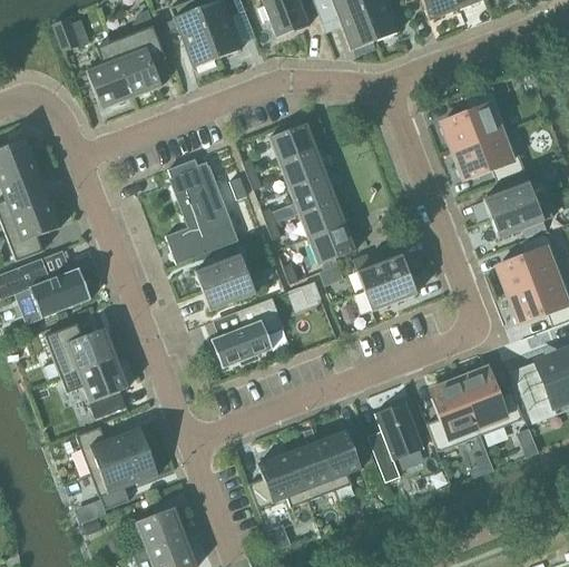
[(188,0),(169,7),(174,17),(193,67),(217,58),(195,0),(188,0)]
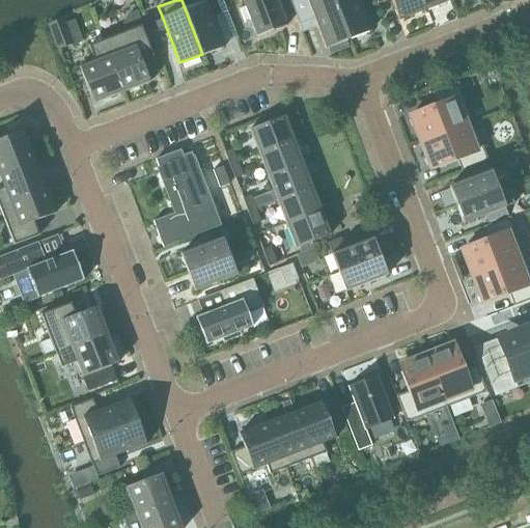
[(182,0),(202,54),(205,52),(225,45),(213,16),(223,11),(218,0),(202,0),(187,6),(184,0),(182,0)]
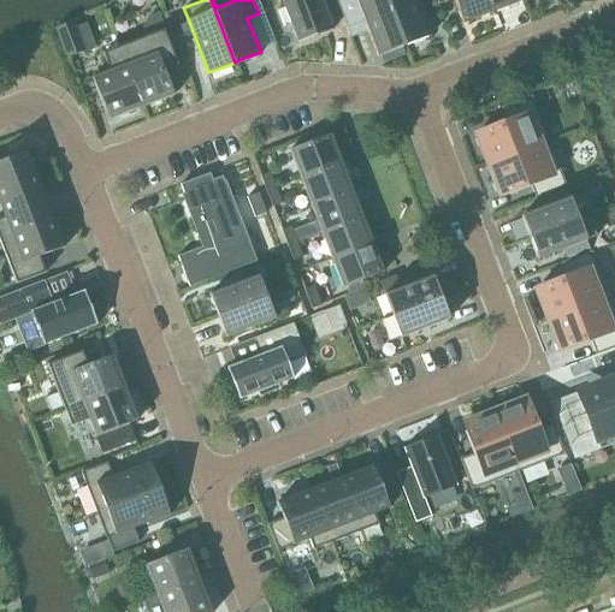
[(283,0),(285,5),(279,7),(285,25),(293,23),(300,41),(333,28),(323,0),(283,0)]
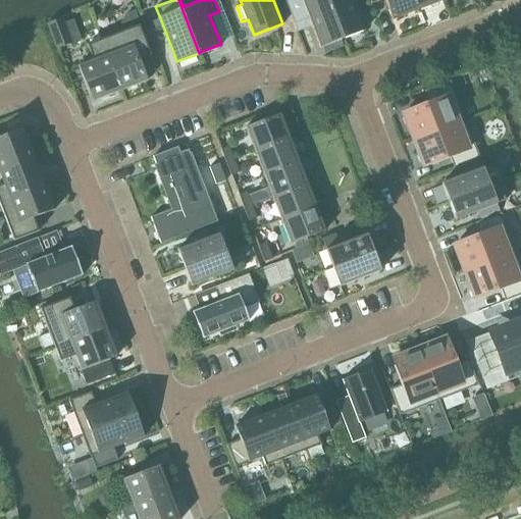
[(344,37),(329,0),(287,0),(296,21),(310,16),(321,45),(344,37)]
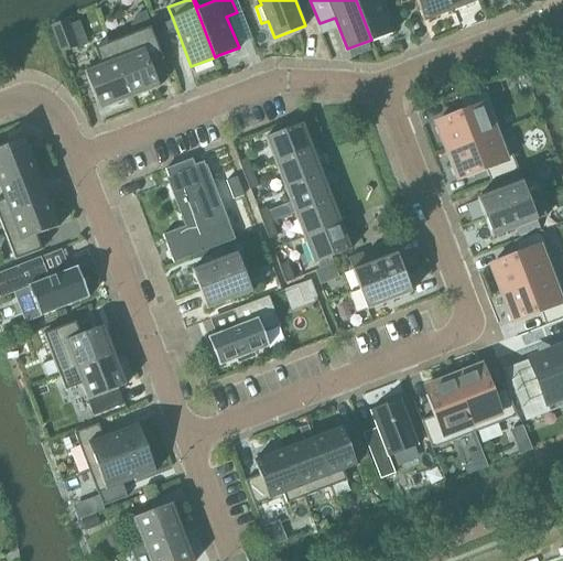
[(356,0),(371,40),(396,31),(385,0),(356,0)]
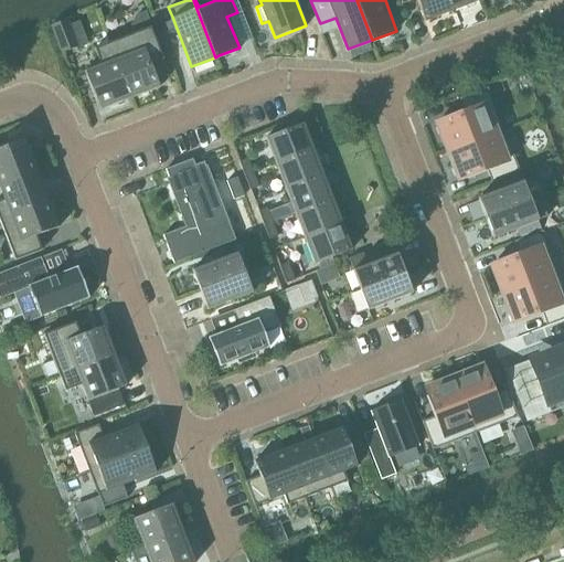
[(402,0),(403,2),(408,0),(418,0),(426,19),(455,8),(451,0),(402,0)]
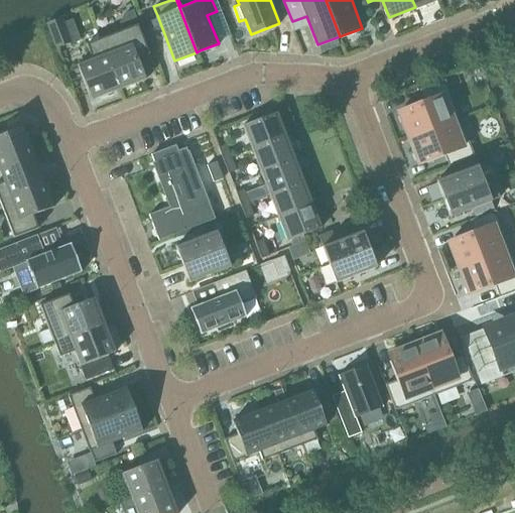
[(124,27),(99,37),(119,88),(125,86),(146,77),(138,56),(150,51),(132,8),(126,11),(122,21),(124,27)]
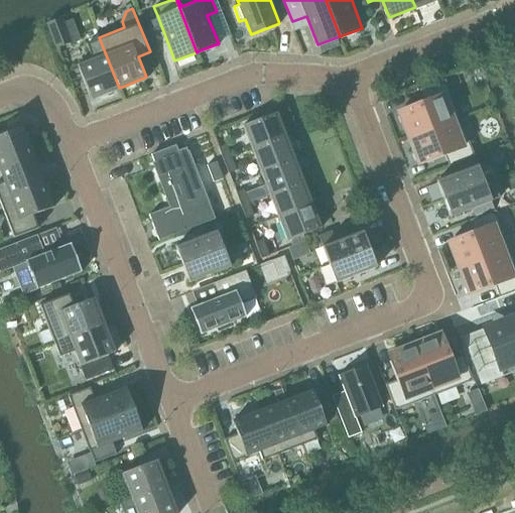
[(47,21),(57,46),(73,40),(62,15),(47,21)]
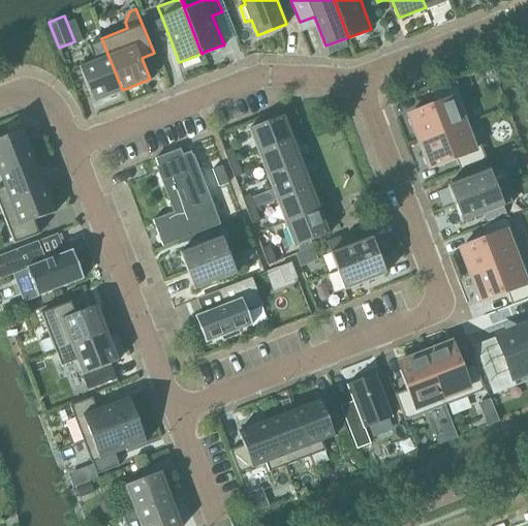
[(95,58),(80,64),(94,101),(122,90),(101,38),(89,43),(95,58)]
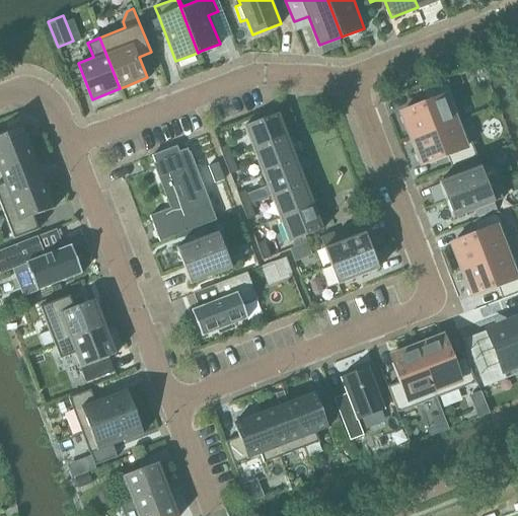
[(426,97),(400,107),(412,137),(463,117),(447,78),(428,85),(423,88),(426,97)]
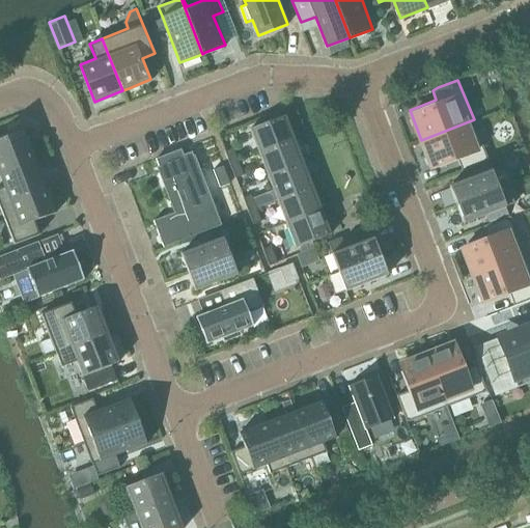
[(251,128),(260,151),(296,138),(286,113),(251,128)]
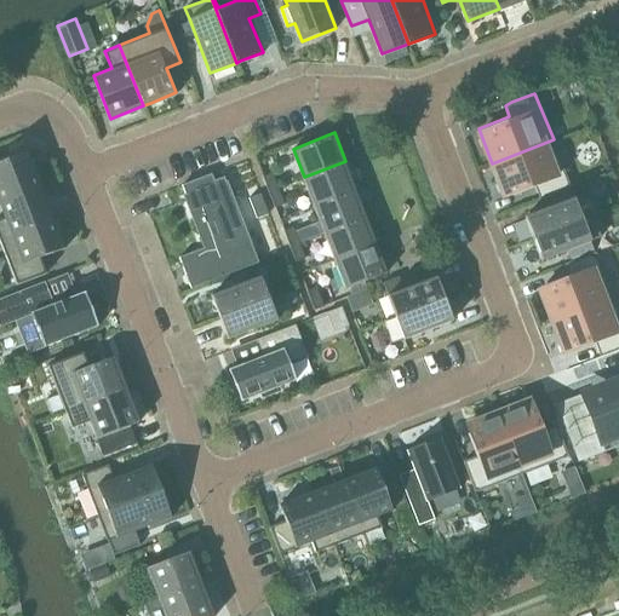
[(554,139),(492,163),(505,195),(536,183),(542,196),(571,184),(554,139)]
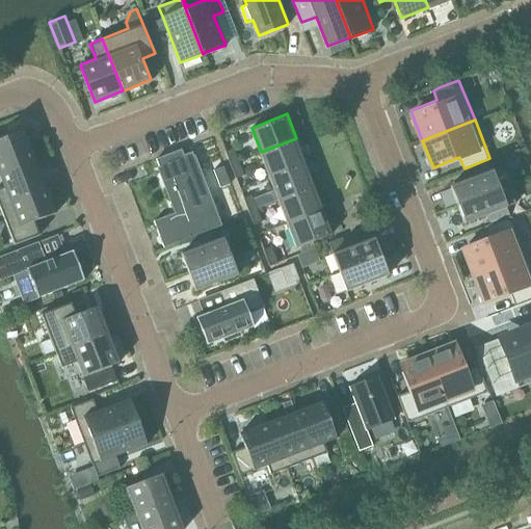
[(25,129),(0,137),(0,169),(35,156),(25,129)]
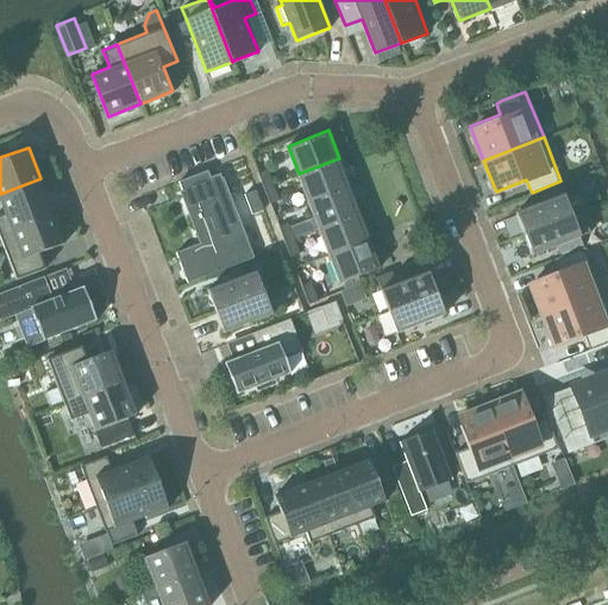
[(299,174),(308,200),(350,184),(339,158),(299,174)]
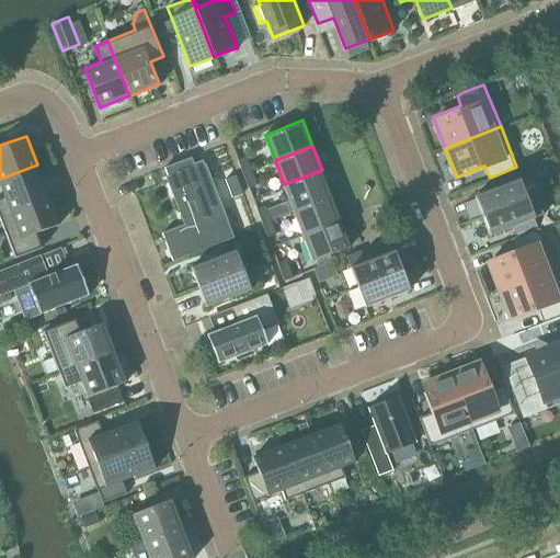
[(247,155),(238,158),(243,172),(252,169),(247,155)]
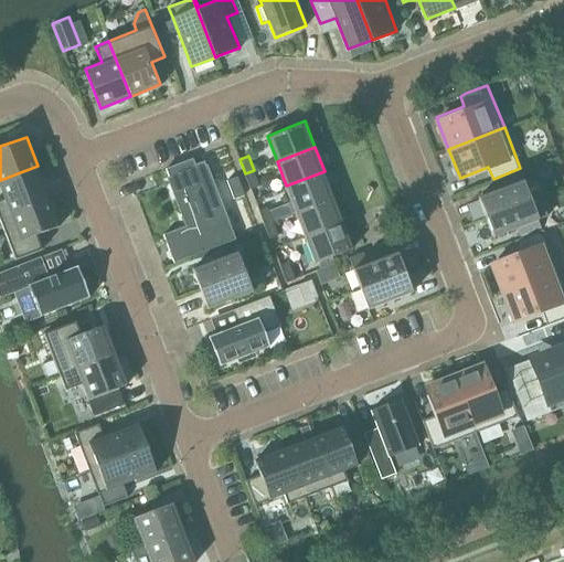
[(194,222),(166,232),(177,260),(237,237),(210,163),(208,165),(206,160),(198,163),(195,157),(168,167),(170,173),(168,173),(173,190),(181,187),(194,222)]
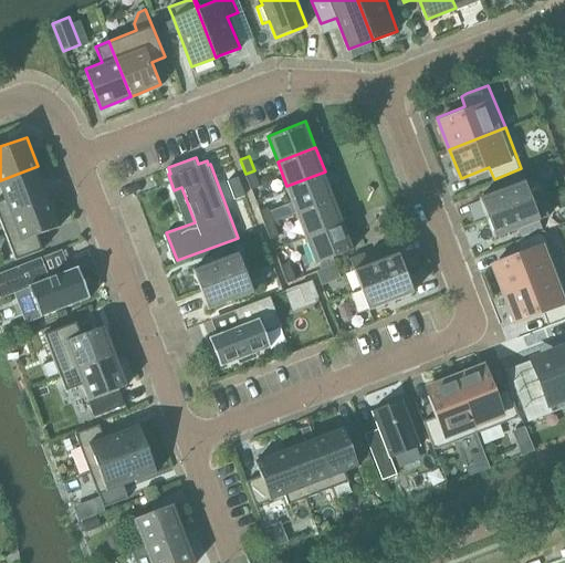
[(0,185),(4,198),(0,199),(0,214),(49,196),(40,171),(38,166),(0,180),(0,185)]
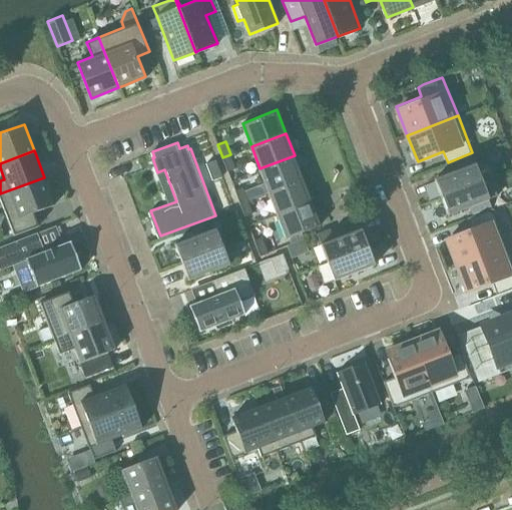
[(230,154),(222,157),(227,170),(235,167),(230,154)]
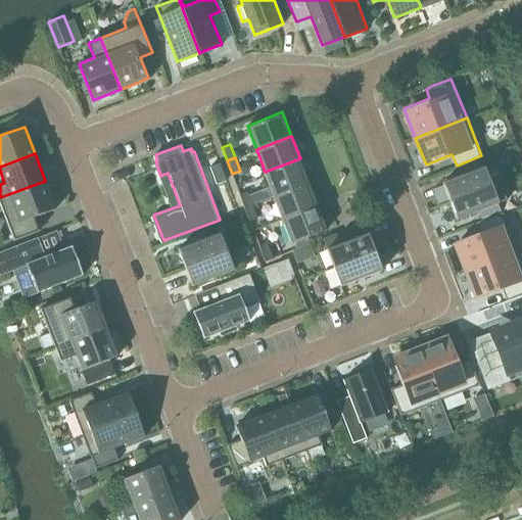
[(468,172),(443,182),(451,199),(491,183),(484,166),(481,157),(464,163),(468,172)]
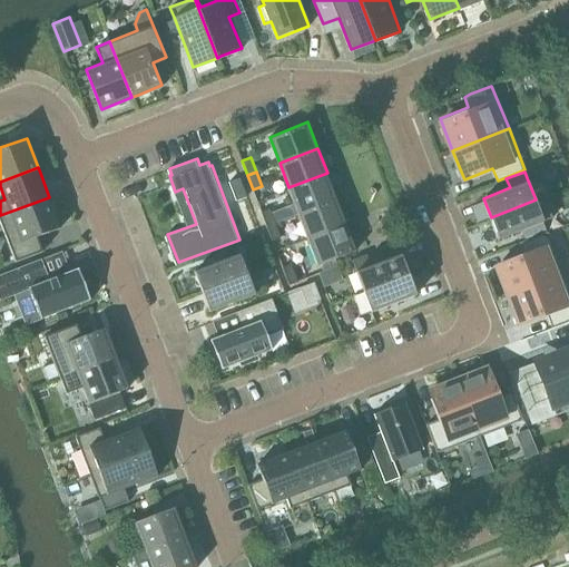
[(288,187),(298,213),(336,197),(327,173),(288,187)]
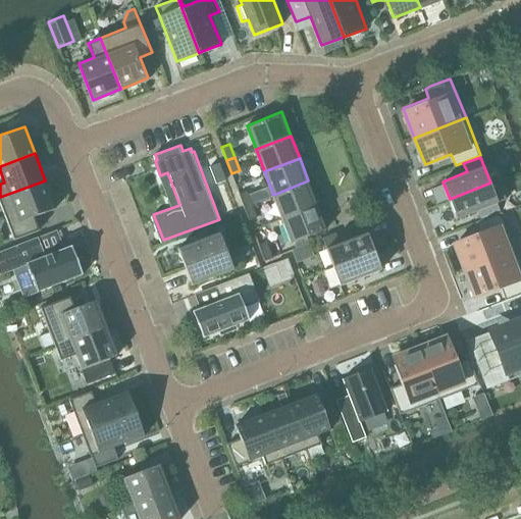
[(490,183),(450,199),(457,217),(478,209),(482,218),(502,211),(498,201),(507,198),(500,179),(490,183)]
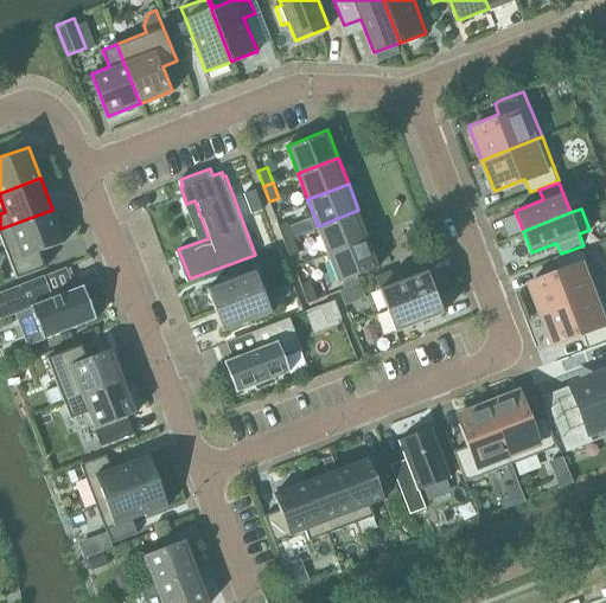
[(52,210),(0,229),(0,230),(1,232),(18,277),(45,267),(39,251),(65,241),(53,212),(52,210)]
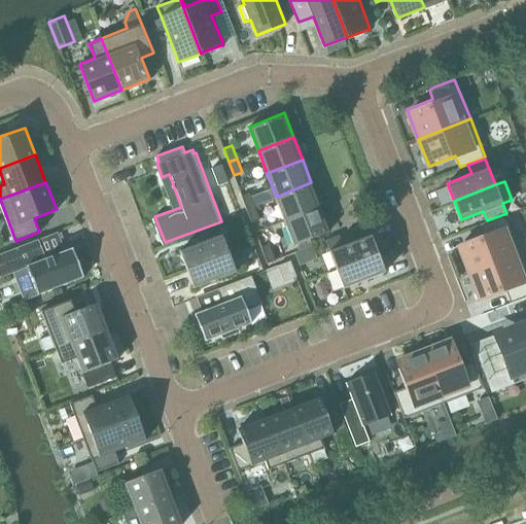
[(281,221),(320,206),(311,183),(273,198),(281,221)]
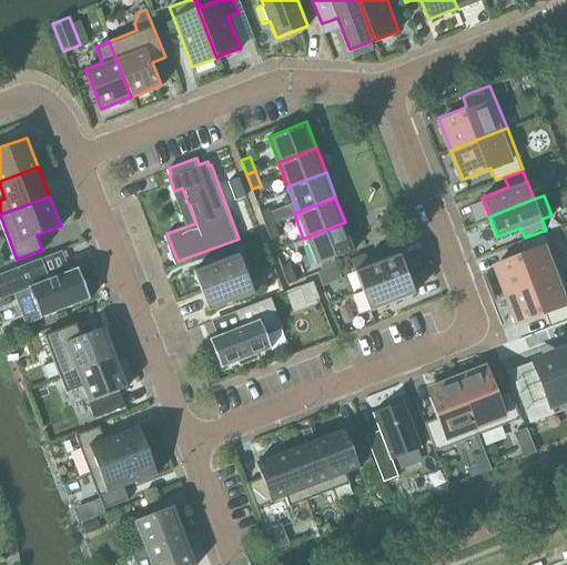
[(261,210),(266,224),(275,221),(270,207),(261,210)]
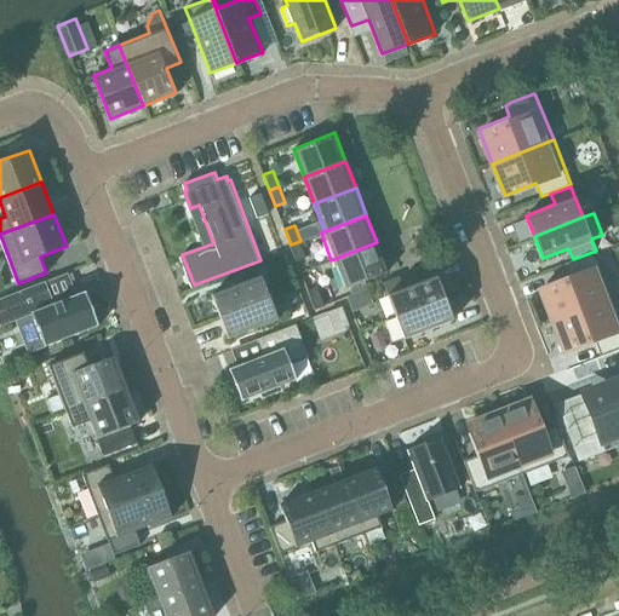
[(291,245),(297,259),(305,255),(301,241),(291,245)]
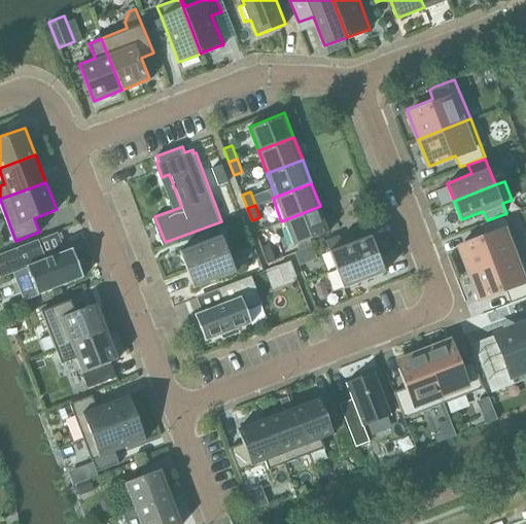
[(329,231),(321,208),(286,221),(294,244),(329,231)]
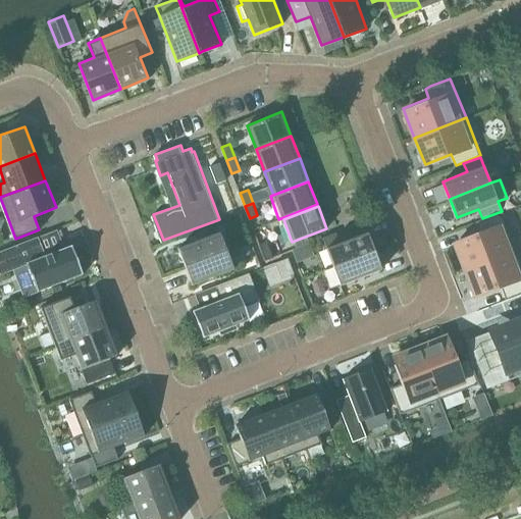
[(480,230),(454,241),(465,269),(517,249),(502,211),(482,218),(476,220),(480,230)]
